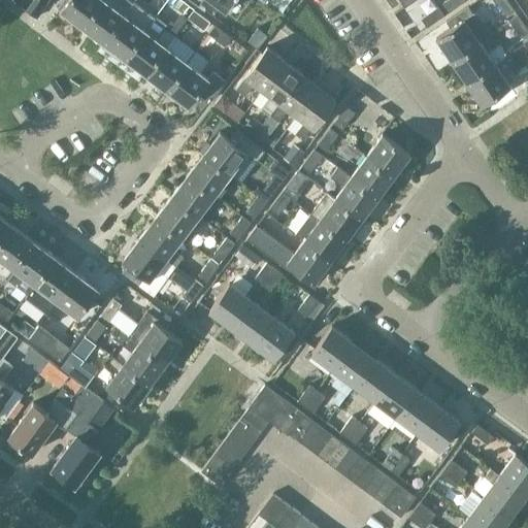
[(66,0),(60,8),(81,25),(100,0),(66,0)]
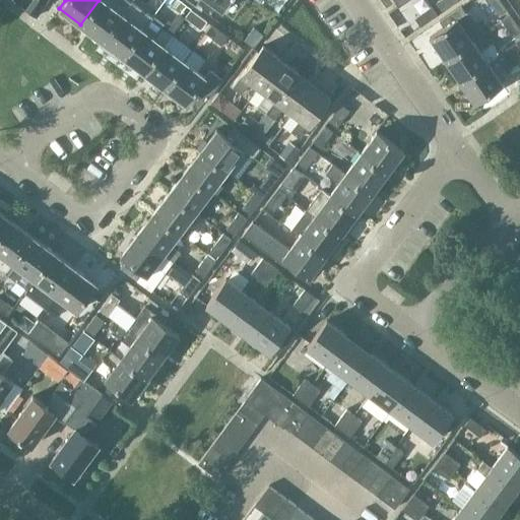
[(102,40),(130,2),(127,0),(99,0),(80,24),(102,40)]
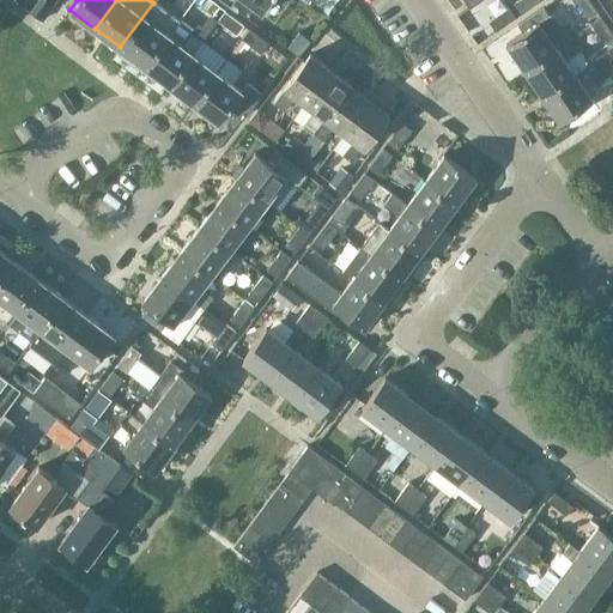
[(155,0),(153,2),(120,47),(128,54),(126,58),(143,70),(145,66),(144,66),(170,30),(180,18),(155,0)]
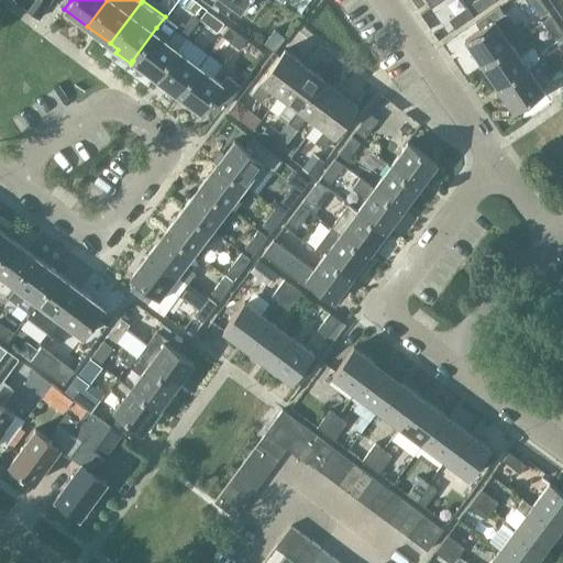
[(205,0),(241,26),(242,25),(232,19),(239,10),(241,11),(249,0),(279,0),(280,1),(282,0),(205,0)]
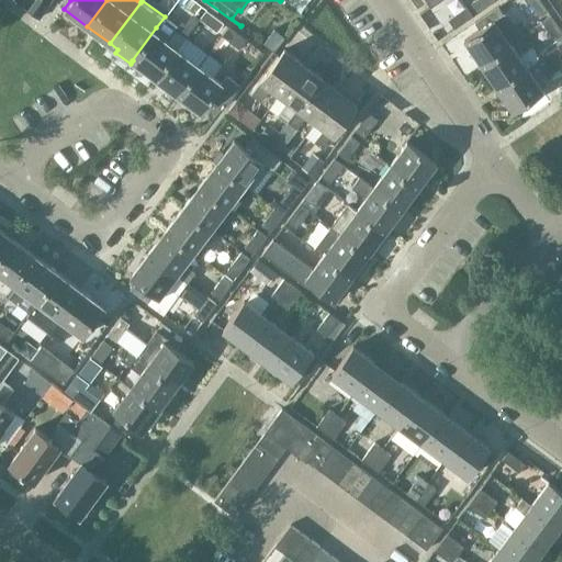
[(476,12),(493,0),(474,0),(470,3),(476,12)]
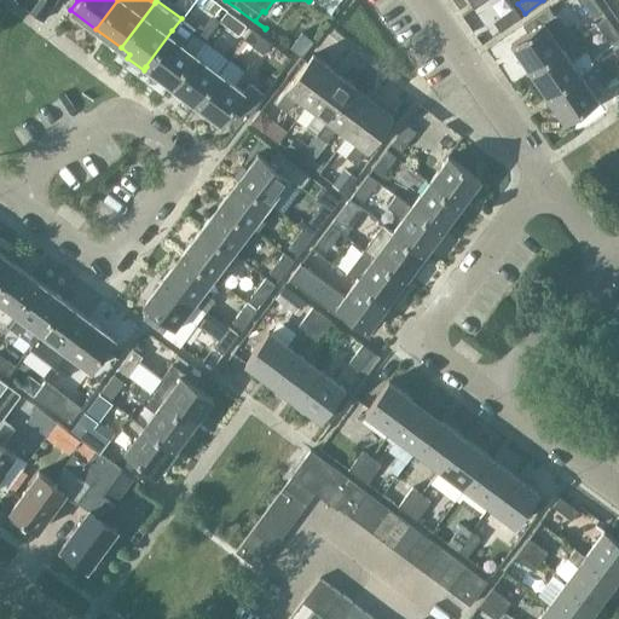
[(601,11),(594,0),(579,0),(591,17),(601,11)]
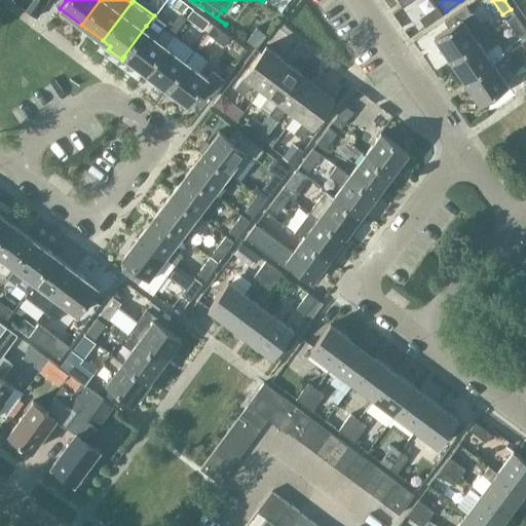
[(450,60),(478,40),(486,34),(465,5),(444,21),(448,27),(434,37),(450,60)]
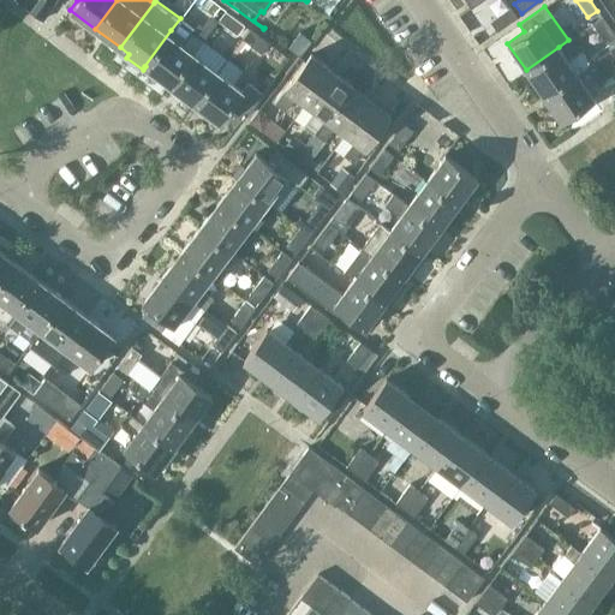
[(496,31),(517,17),(509,7),(489,22),(496,31)]
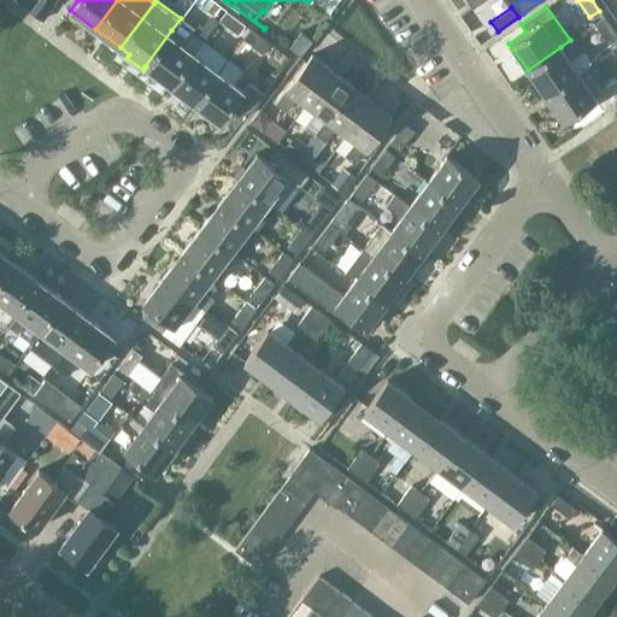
[(245,24),(225,10),(218,21),(238,35),(245,24)]
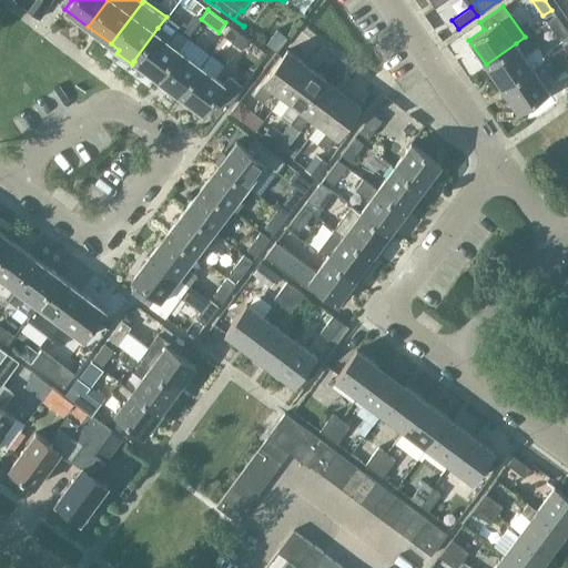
[(567,33),(567,32),(556,14),(546,21),(559,40),(567,33)]
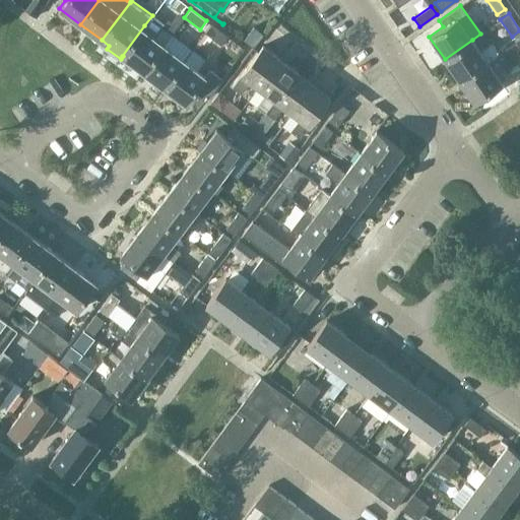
[(168,18),(161,26),(171,34),(177,26),(168,18)]
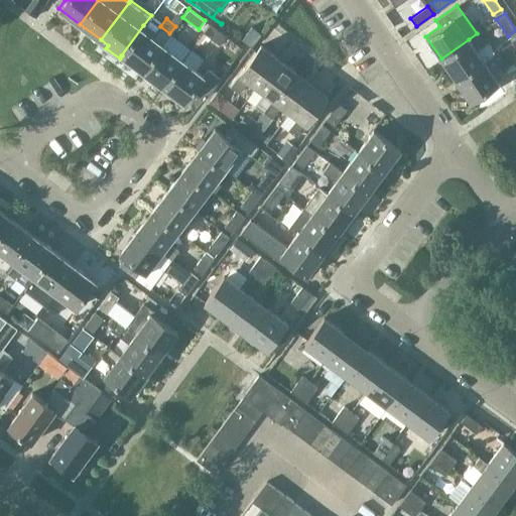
[(225,36),(209,24),(203,32),(207,35),(219,44),(225,36)]
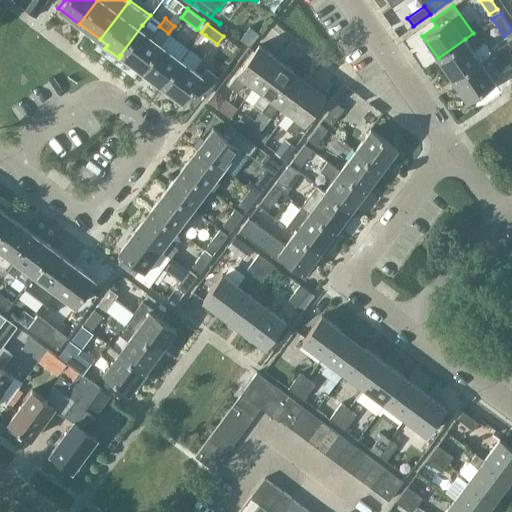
[(140,28),(120,55),(121,55),(141,70),(161,44),(168,33),(159,26),(153,34),(142,25),(140,28)]
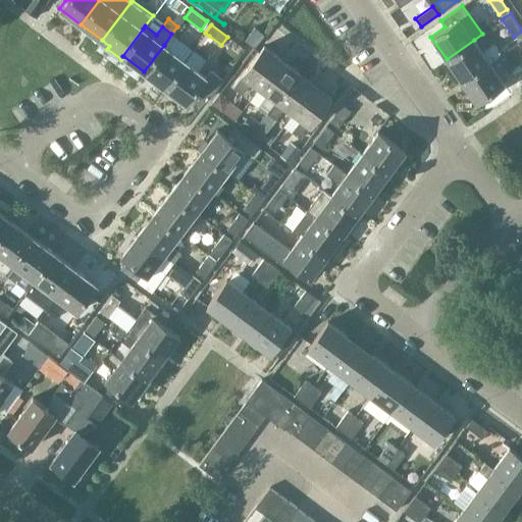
[(254,27),(245,40),(254,47),(264,34),(254,27)]
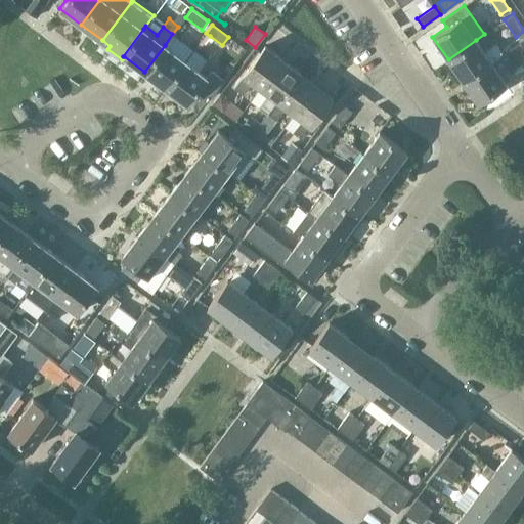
[(206,33),(197,46),(200,48),(210,36),(206,33)]
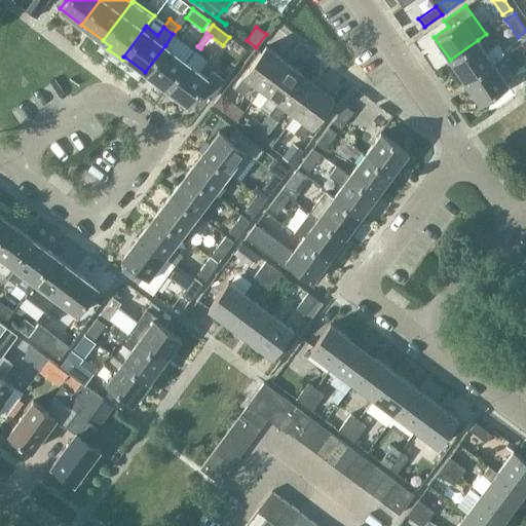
[(478,40),(450,60),(464,81),(492,62),(504,54),(496,43),(485,50),(478,40)]
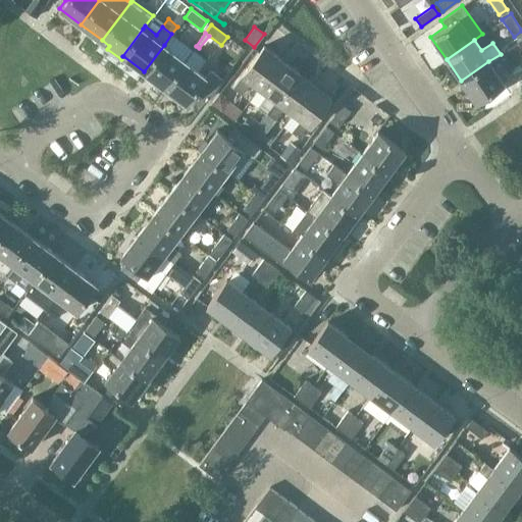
[(185,60),(164,45),(144,71),(164,88),(185,60)]
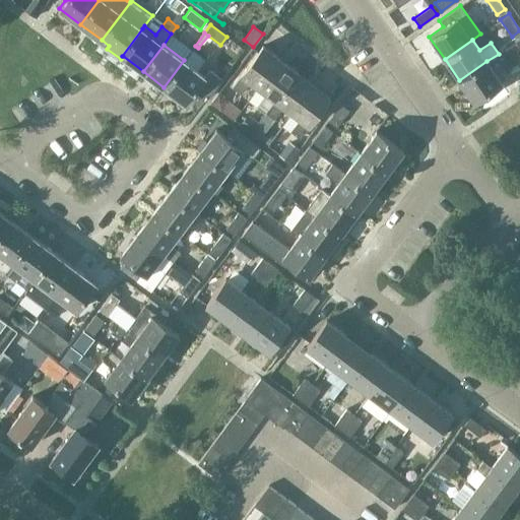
[(258,87),(279,58),(263,45),(232,86),(241,93),(250,80),(258,87)]
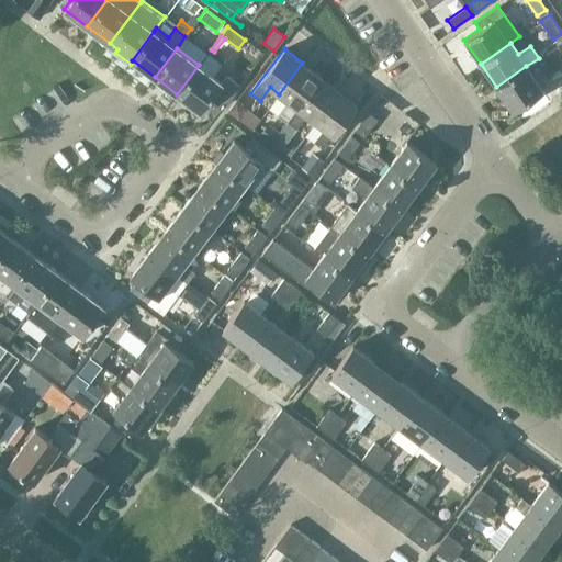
[(537,60),(550,85),(561,78),(561,69),(552,53),(537,60)]
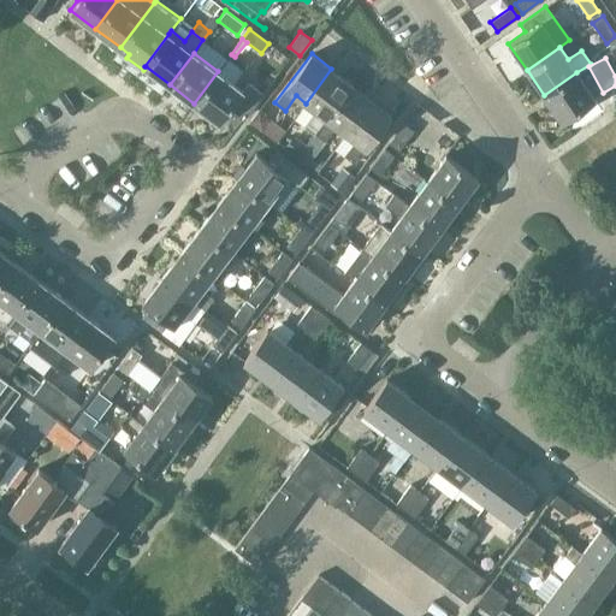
[(306,104),(295,118),(303,124),(314,132),(315,134),(351,84),(331,69),(306,104)]
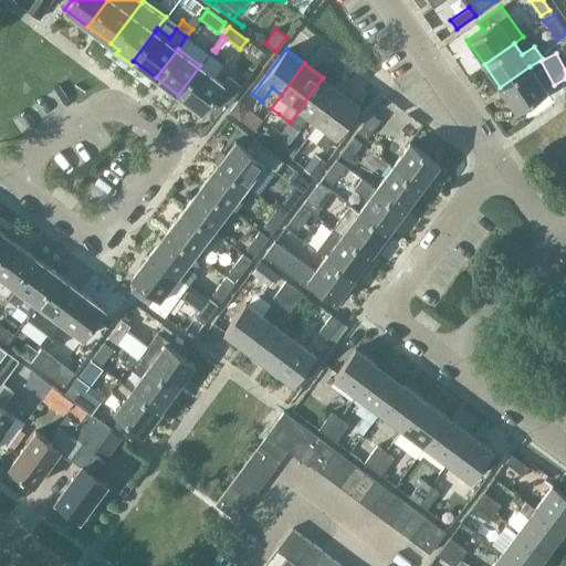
[(200,65),(178,95),(201,113),(211,98),(223,107),(241,84),(228,74),(222,82),(200,65)]
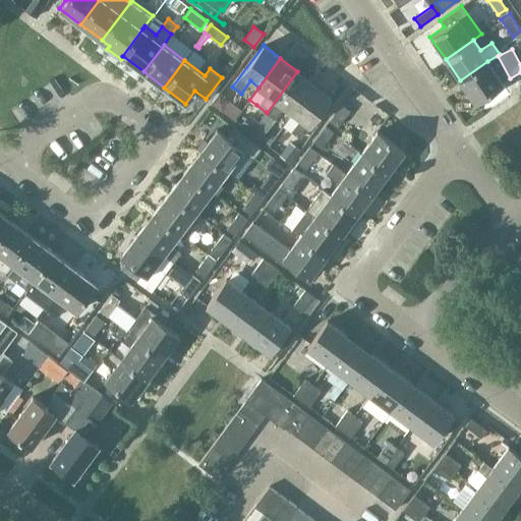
[(510,94),(487,61),(460,80),(474,102),(478,100),(485,111),(510,94)]
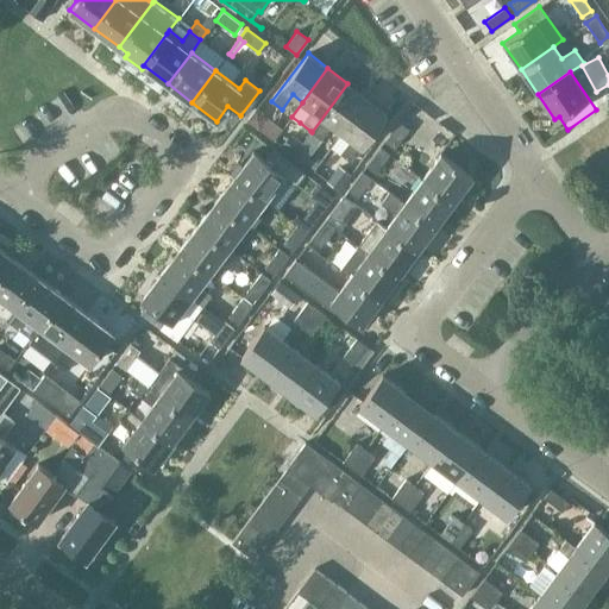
[(312,132),(311,131),(302,142),(292,155),(303,163),(309,156),(322,139),(321,138),(332,124),(343,132),(368,98),(347,83),(312,132)]
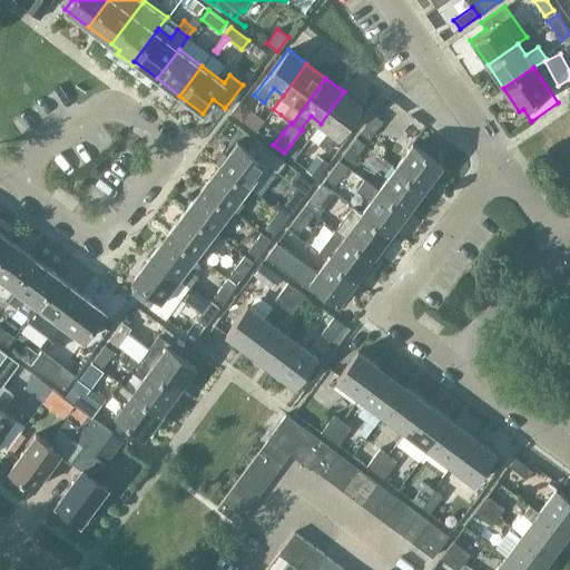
[(328,129),(318,143),(328,150),(362,106),(365,101),(351,91),(349,95),(344,91),(321,124),(328,129)]
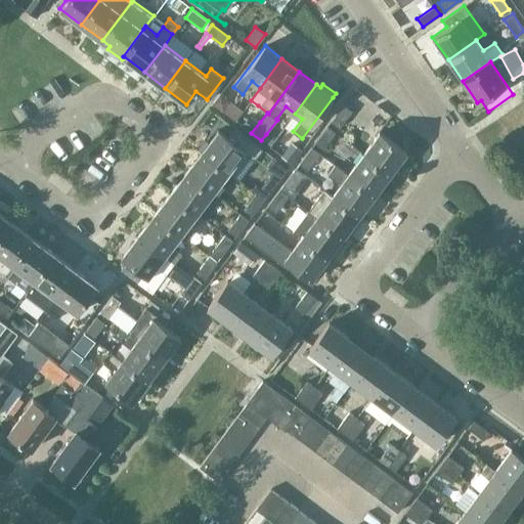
[(220,93),(212,103),(219,108),(222,111),(230,100),(220,93)]
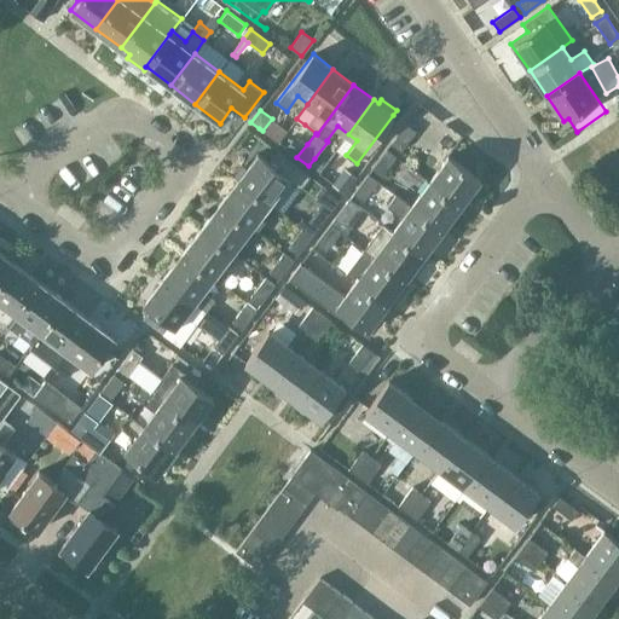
[(415,132),(405,123),(391,143),(400,150),(415,132)]
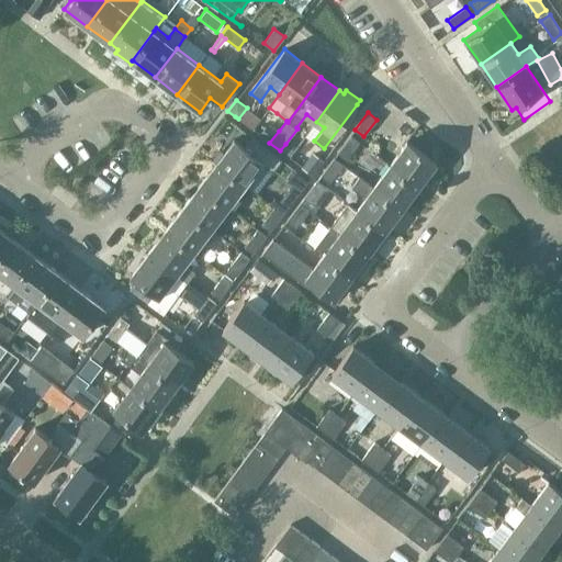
[(268,123),(259,134),(269,143),(279,131),(268,123)]
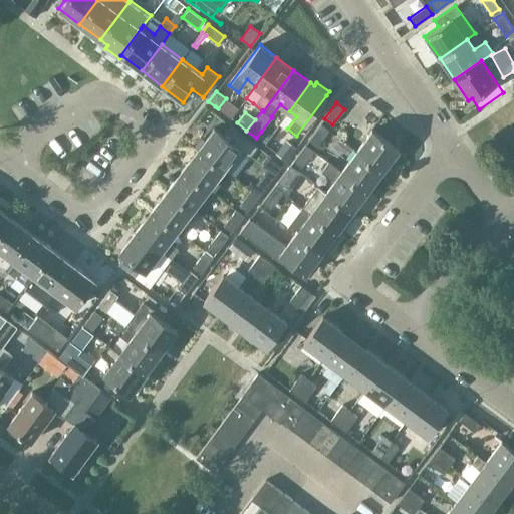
[(383,112),(356,150),(382,170),(399,149),(396,147),(408,131),(383,112)]
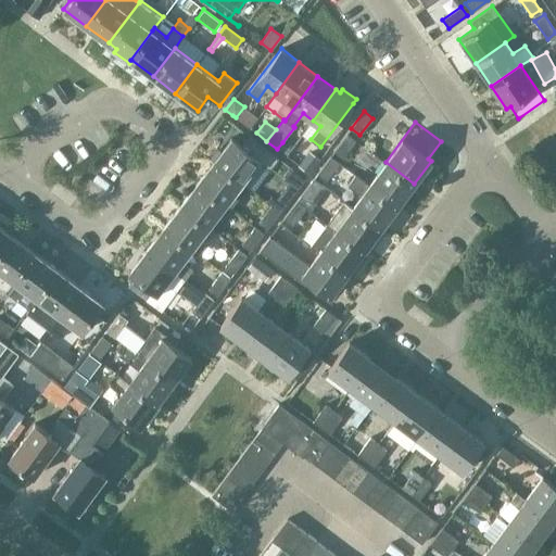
[(355,140),(346,134),(333,151),(342,158),(355,140)]
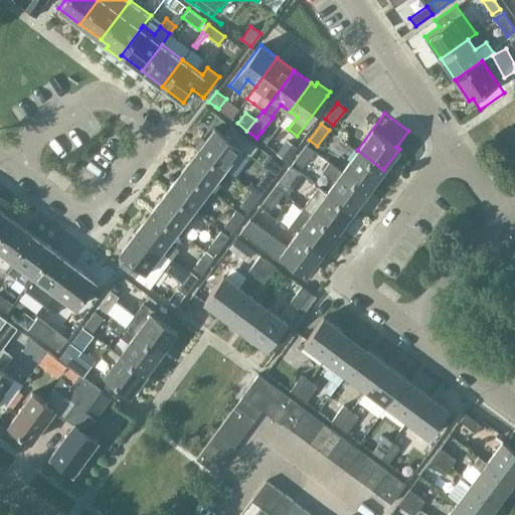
[(214,127),(198,148),(225,168),(240,148),(249,156),(258,146),(229,125),(223,134),(214,127)]
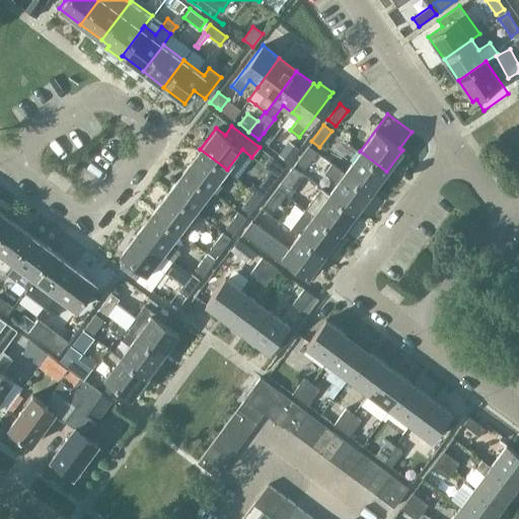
[(264,133),(258,139),(266,145),(271,139),(264,133)]
